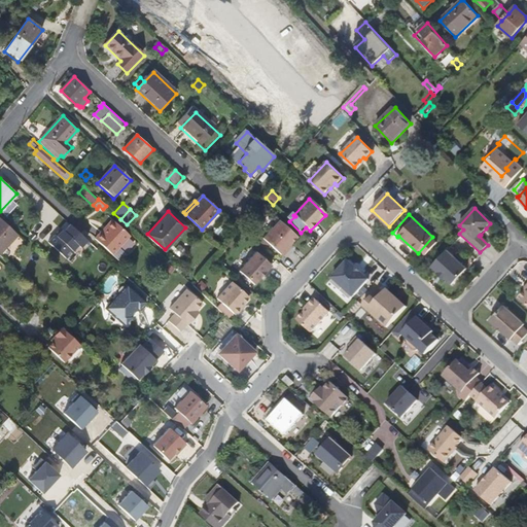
[(0,219),(0,252),(16,235),(0,219)]
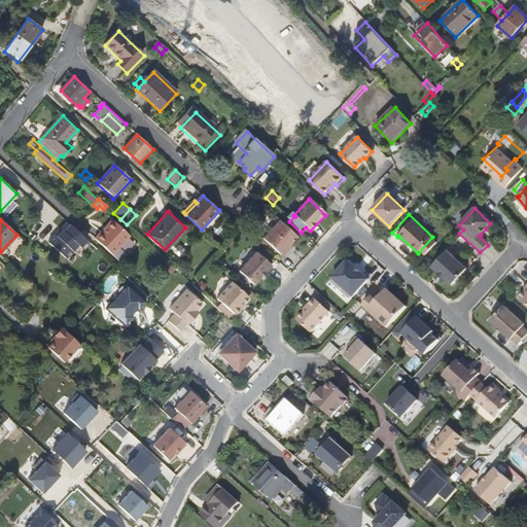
[(104,233),(113,221),(111,219),(101,231),(104,233)]
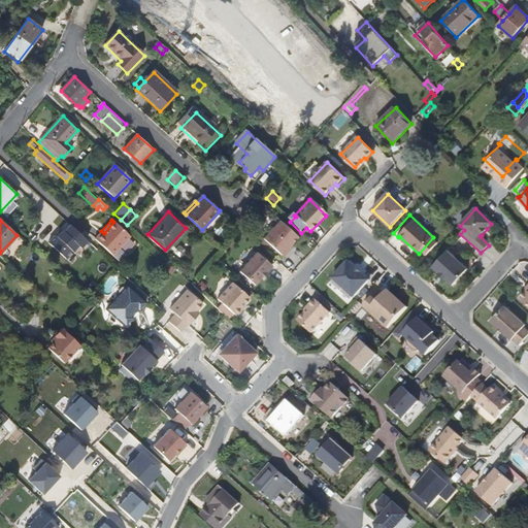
[(297,237),(279,221),(262,238),(282,257),(288,251),(286,250),(289,244),(297,237)]
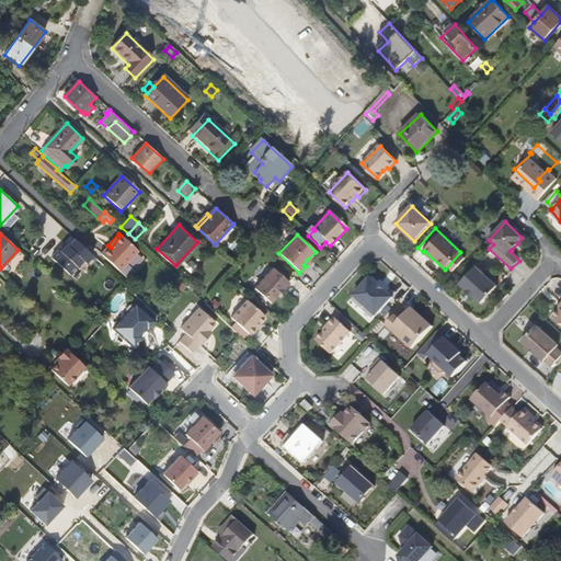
[(126,263),(138,251),(121,236),(111,248),(107,245),(101,253),(119,271),(126,263)]
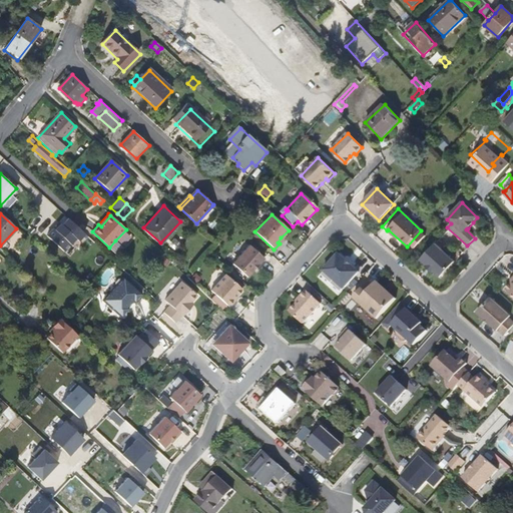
[(60,223),(55,229),(53,227),(47,235),(64,250),(70,243),(75,238),(78,240),(84,233),(68,218),(62,224),(60,223)]
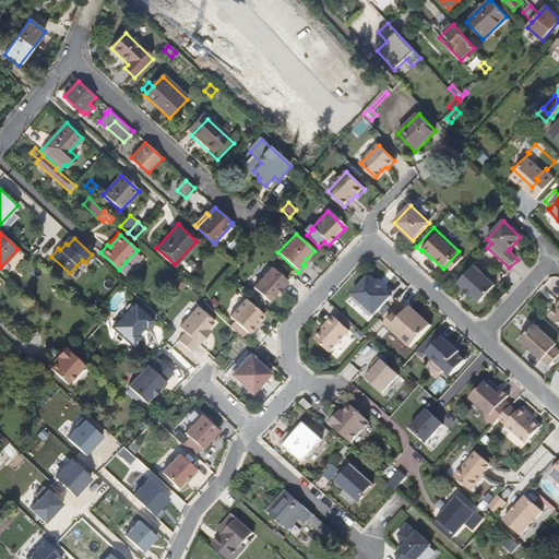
[(126,262),(119,270),(128,277),(134,270),(126,262)]
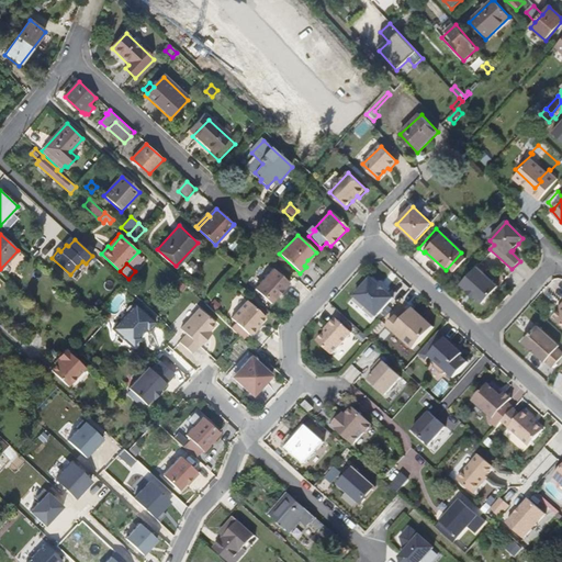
[(475,299),(487,308),(503,292),(476,268),(461,285),(468,291),(467,293),(474,299),(475,299)]
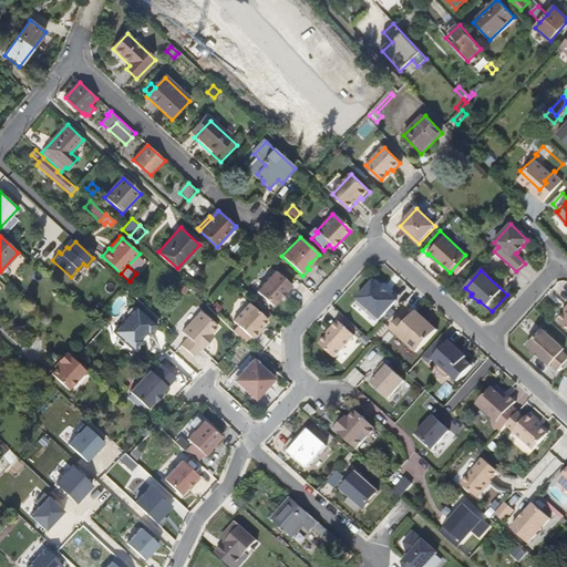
[(257,291),(272,306),(291,286),(275,271),(257,291)]
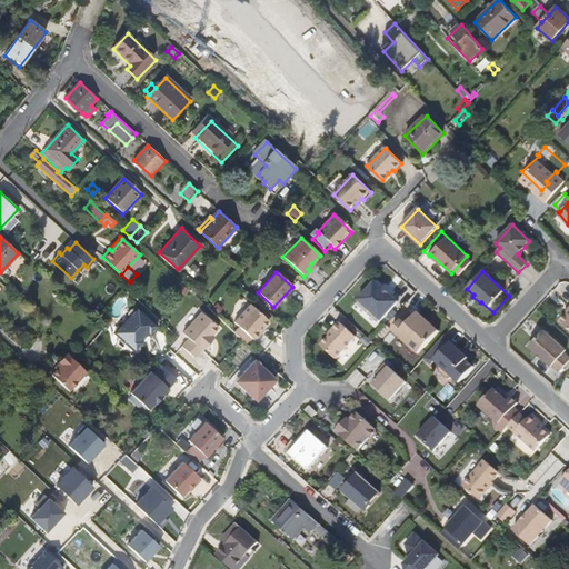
[(358,301),(380,321),(398,303),(375,282),(358,301)]
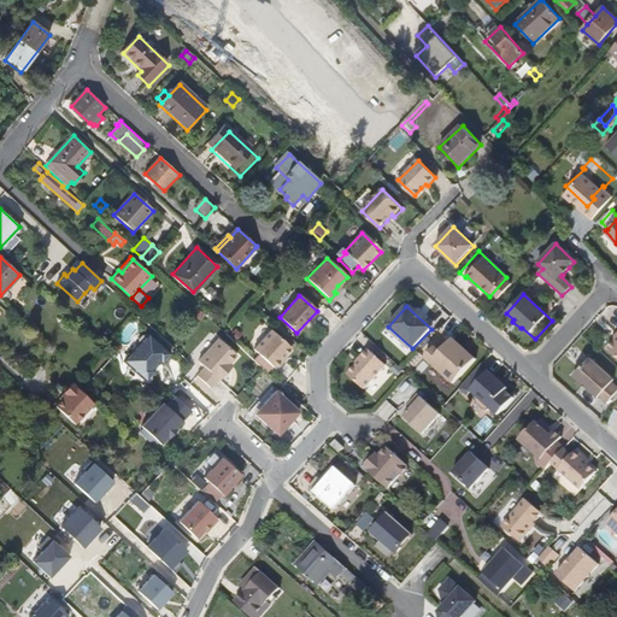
[(197,307),(191,313),(199,321),(204,315),(197,307)]
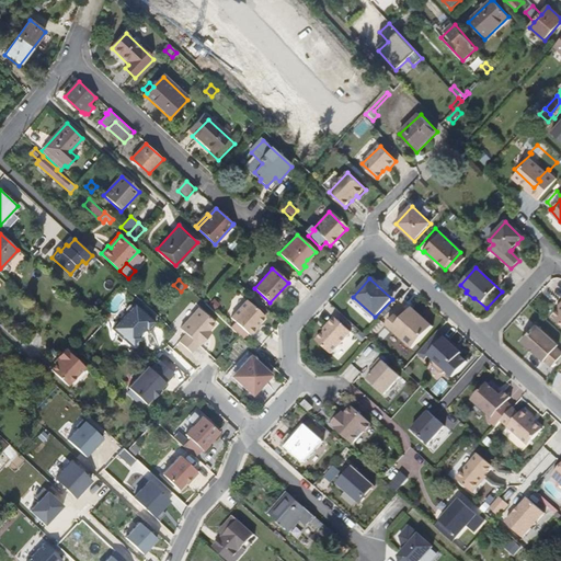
[(264,318),(247,301),(230,319),(250,336),(255,330),(254,329),(264,318)]
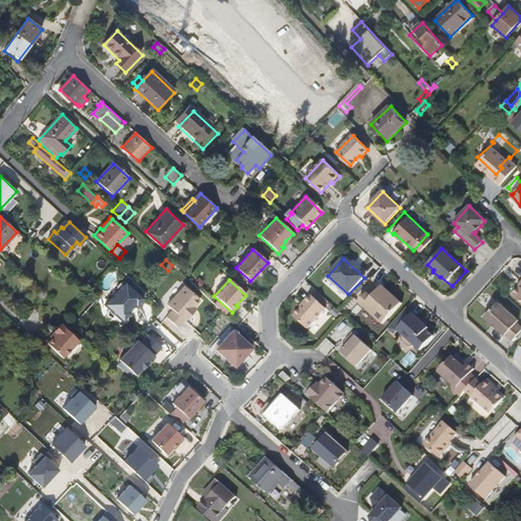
[(117,286),(117,290),(104,304),(122,321),(129,313),(128,311),(134,304),(136,306),(142,298),(124,282),(123,283),(119,283),(117,286)]
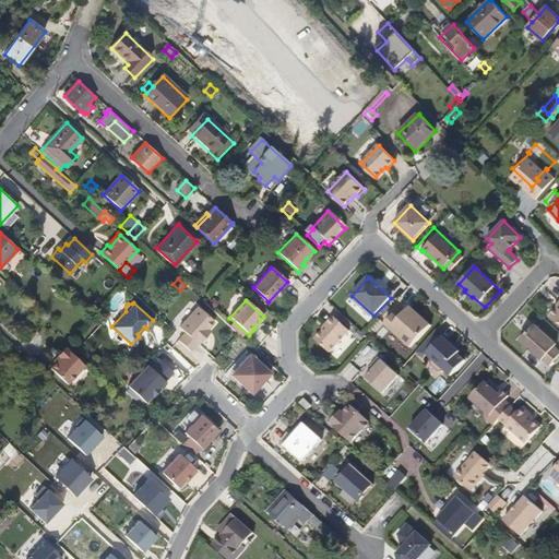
[(214,322),(197,307),(178,326),(185,332),(177,340),(190,351),(197,344),(198,345),(211,331),(209,329),(214,322)]
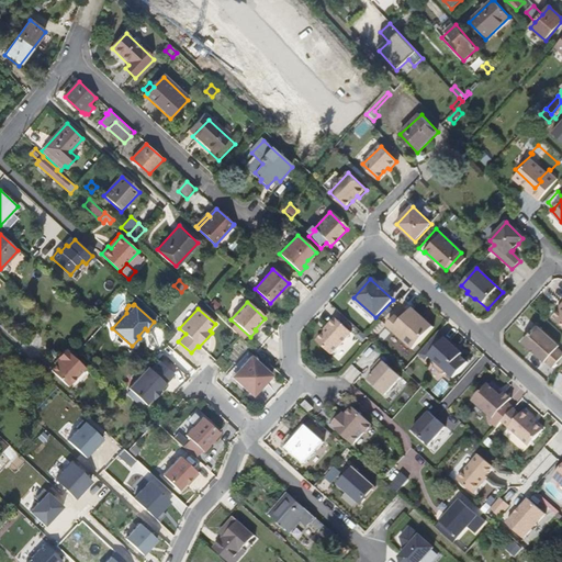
[(386,327),(413,351),(433,329),(418,315),(417,317),(411,312),(402,322),(395,317),(386,327)]
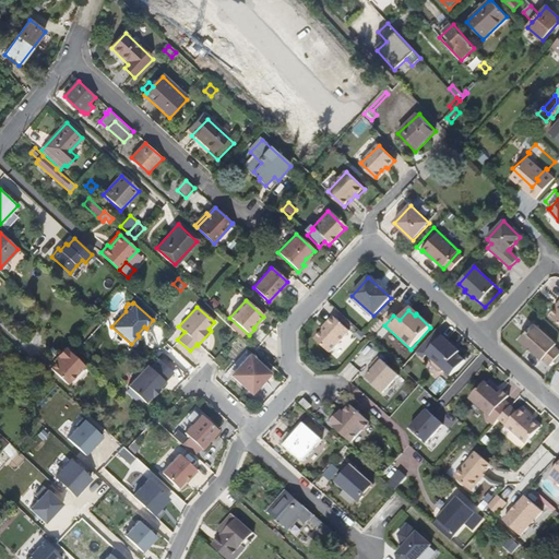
[(314,341),(329,354),(348,332),(332,317),(324,325),(326,326),(314,341)]
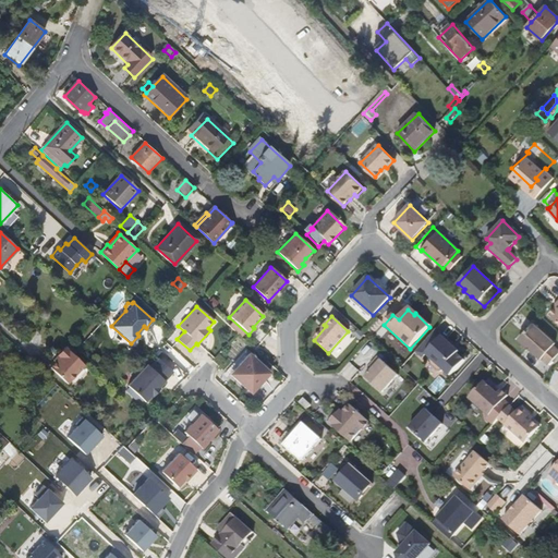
[(542,360),(548,365),(557,354),(557,350),(553,347),(555,344),(532,325),(519,340),(541,361),(542,360)]
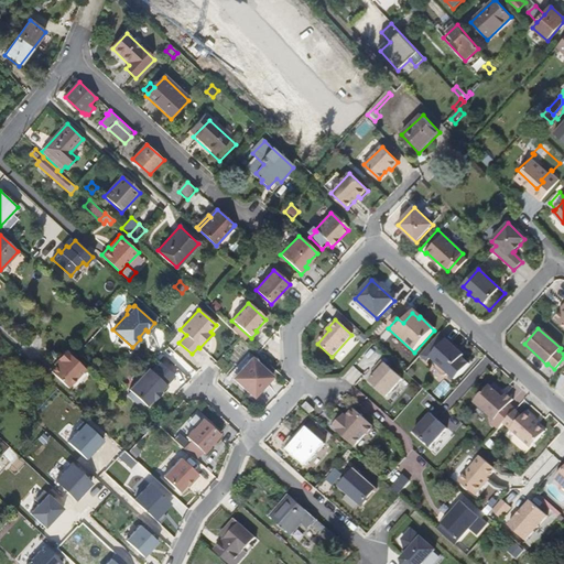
[(468,365),(461,358),(463,356),(440,335),(429,346),(436,353),(431,359),(437,366),(435,368),(435,371),(441,377),(442,378),(444,378),(446,376),(455,381),(468,365)]
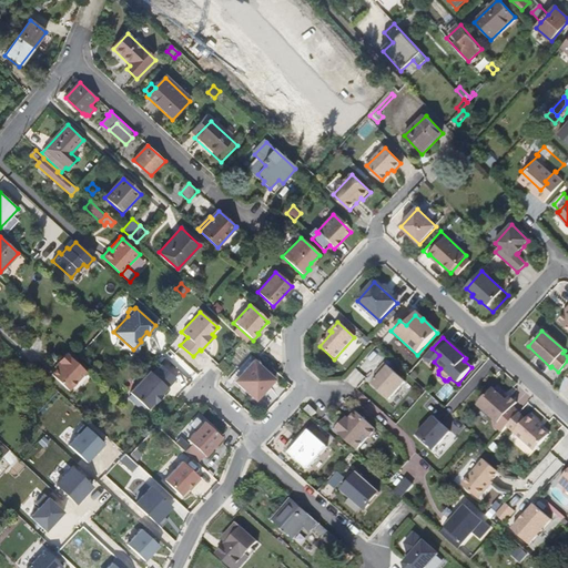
[(439,355),(432,348),(422,359),(429,366),(434,362),(439,355)]
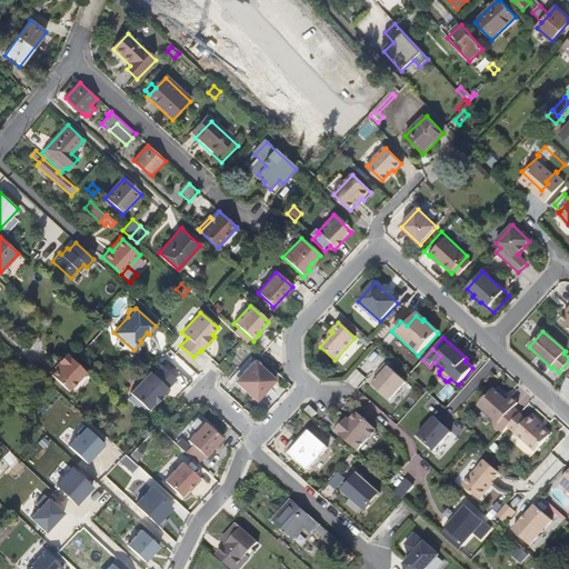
[(51,373),(69,389),(86,370),(67,352),(59,361),(61,362),(51,373)]
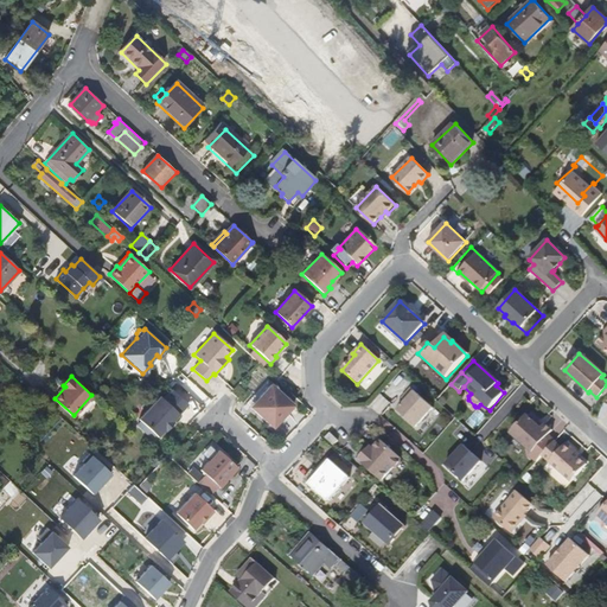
[(288,400),(269,383),(259,395),(262,398),(253,409),(272,426),(281,416),(276,411),(288,400)]
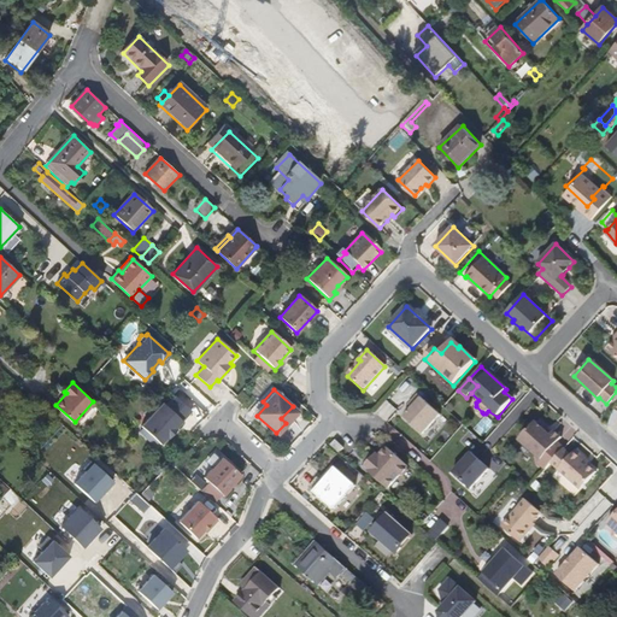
[(193,410),(176,395),(168,405),(164,403),(142,425),(163,444),(169,435),(176,428),(193,410)]
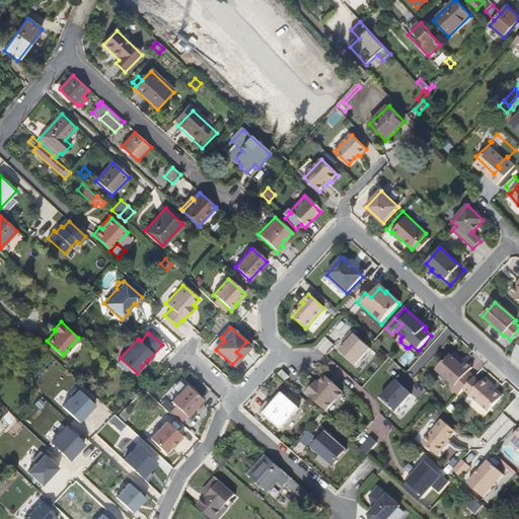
[(354,366),(369,350),(351,334),(345,340),(348,342),(338,352),(354,366)]
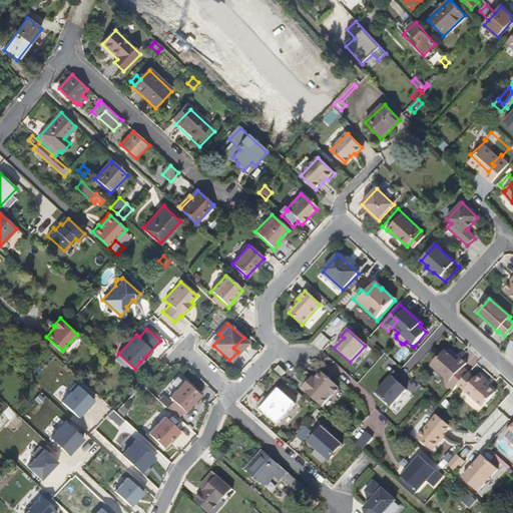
[(221,337),(218,334),(210,343),(213,346),(221,337)]
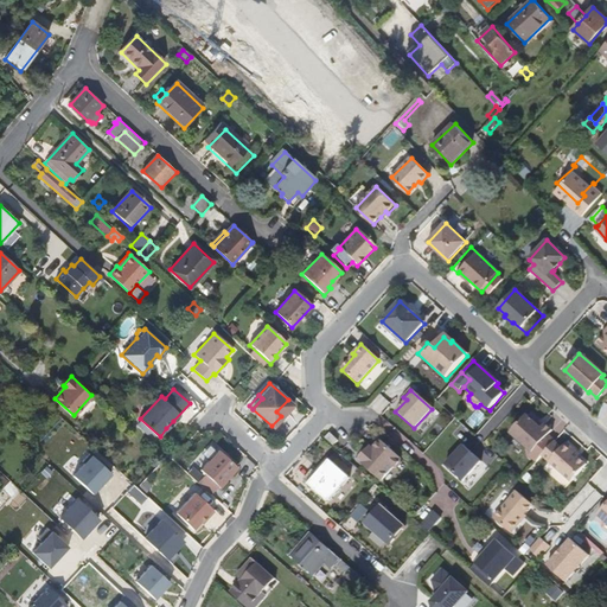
[(288,400),(276,411),(281,416),(292,404),(288,400)]
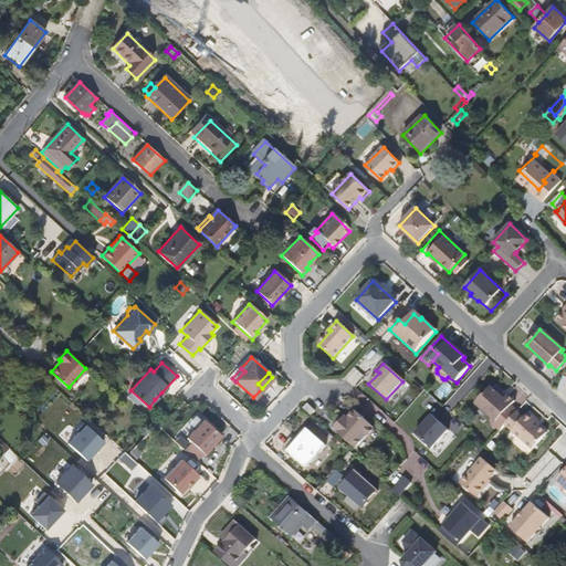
[(475,405),(495,423),(514,404),(507,397),(504,401),(491,389),(475,405)]
